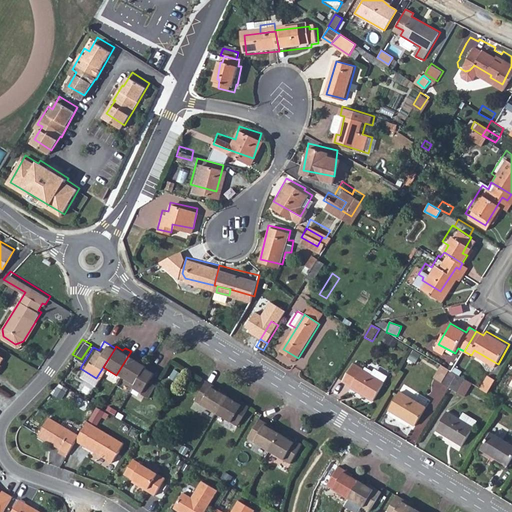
[(131,351),(116,375),(132,385),(143,366),(145,363),(139,360),(141,356),(131,351)]
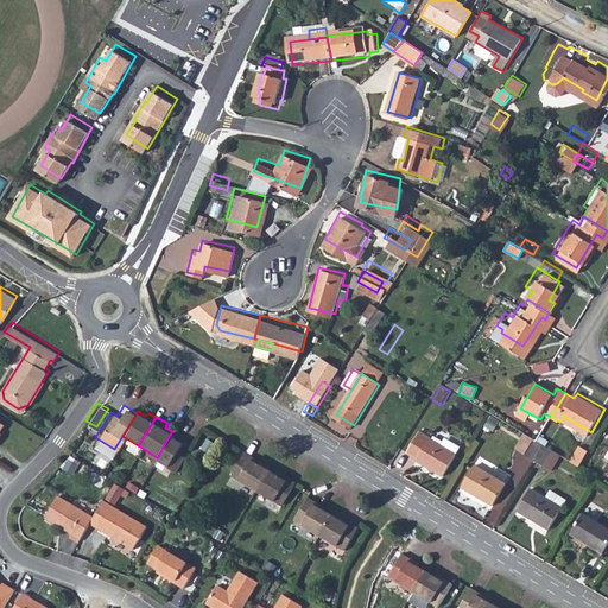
[(445,476),(458,456),(441,445),(432,441),(436,436),(425,430),(411,453),(422,460),(420,462),(445,476)]
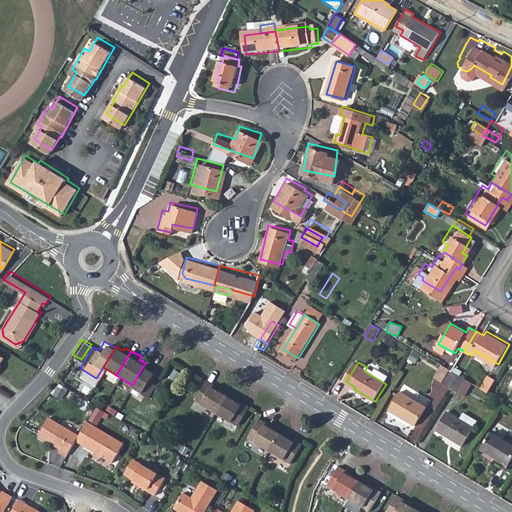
[(131,386),(145,397),(153,383),(146,379),(151,370),(143,366),(132,385),(131,386)]
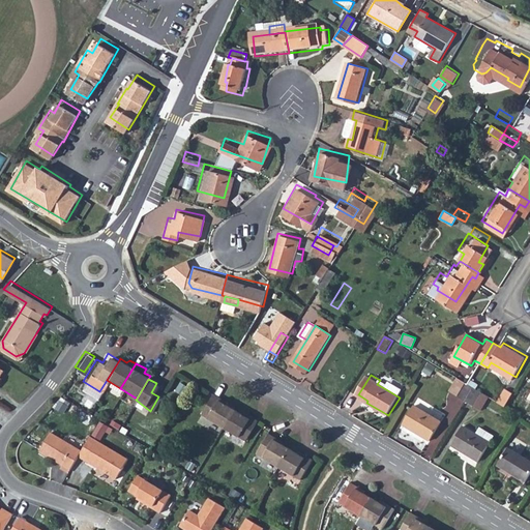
[(465,383),(458,379),(450,391),(458,396),(465,383)]
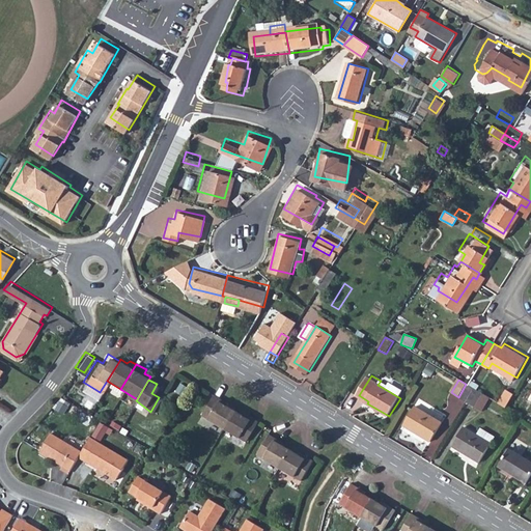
[(385,389),(400,398),(406,390),(390,381),(385,389)]
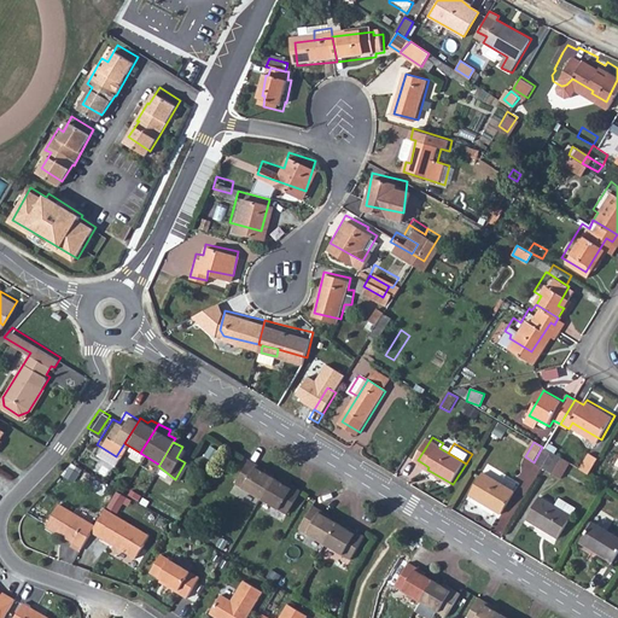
[(534,464),(543,470),(553,453),(546,449),(542,447),(534,462),(534,464)]
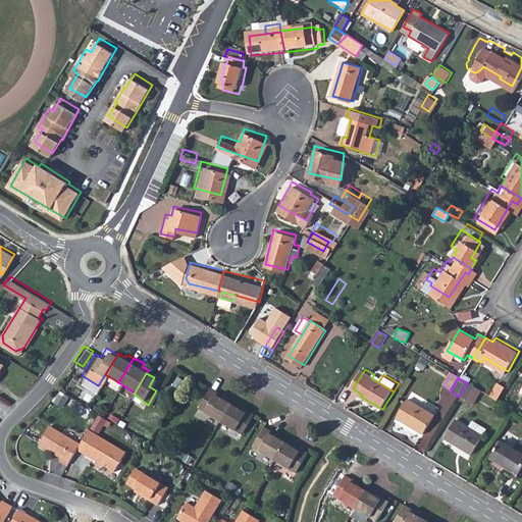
[(467,382),(459,397),(467,401),(474,387),(467,382)]
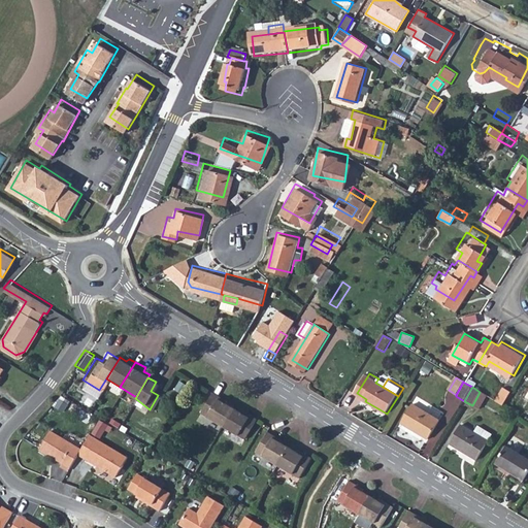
[(504,406),(513,392),(503,387),(496,401),(504,406)]
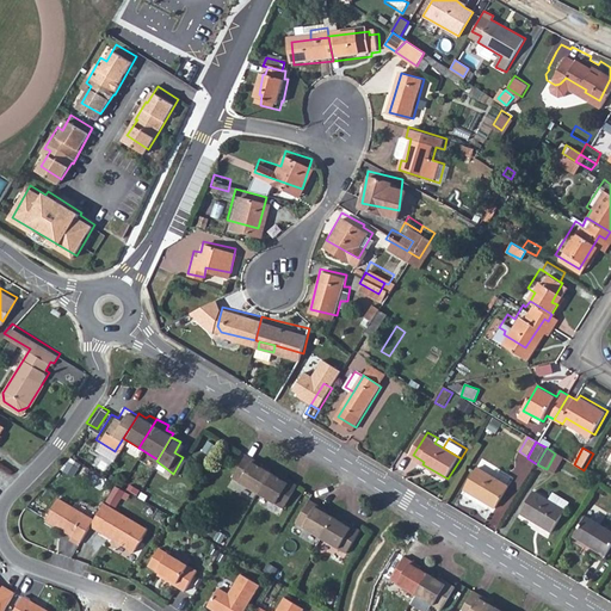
[(253,486),(265,467),(257,462),(258,458),(241,449),(227,470),(253,486)]
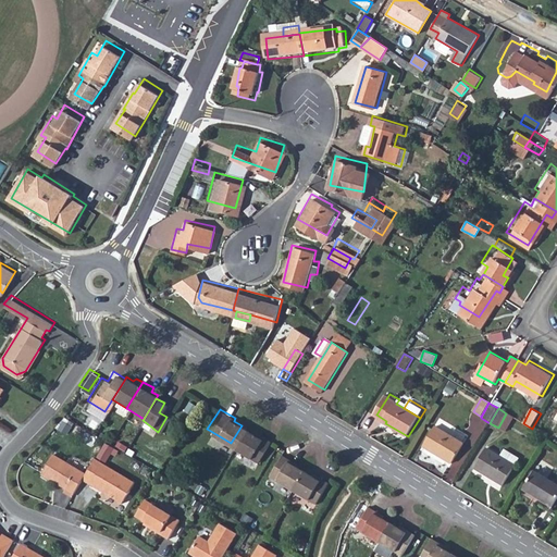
[(506,413),(498,428),(507,433),(516,419),(506,413)]
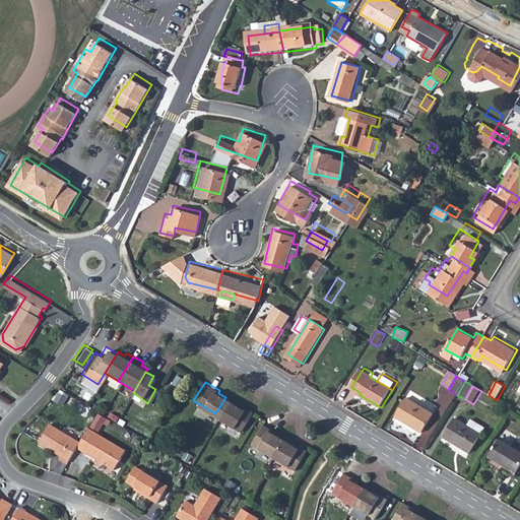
[(234,401),(225,397),(215,413),(237,427),(249,408),(237,400),(235,400),(234,401)]
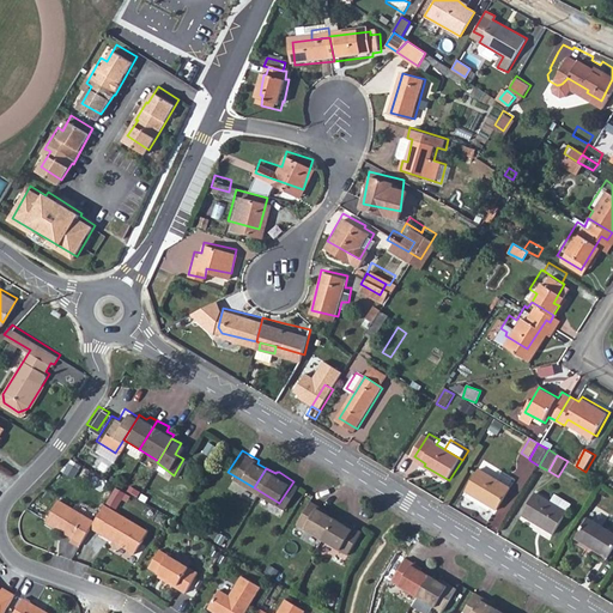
[(511,491),(516,480),(501,472),(497,479),(479,468),(465,491),(498,511),(511,491)]
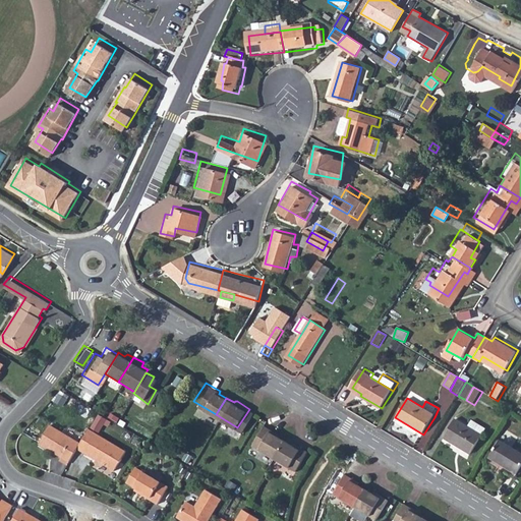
[(468,427),(482,436),(486,428),(473,420),(468,427)]
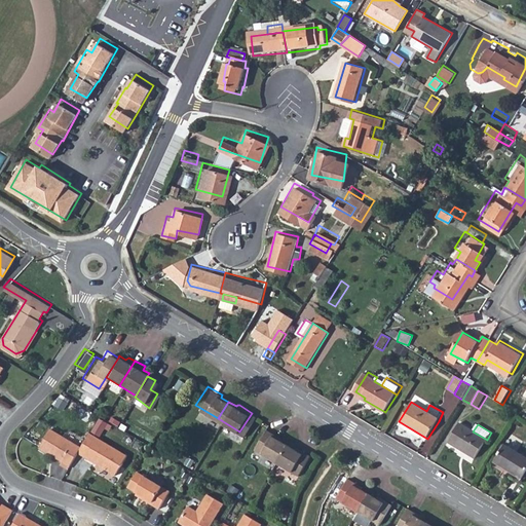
[(58,455),(71,463),(79,450),(83,444),(52,425),(41,444),(53,452),(53,450),(59,453),(58,455)]
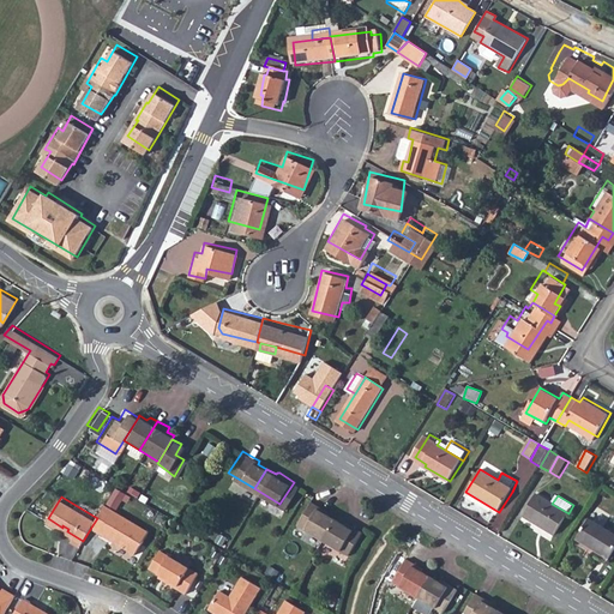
[(557,535),(569,513),(552,504),(539,497),(525,517),(557,535)]
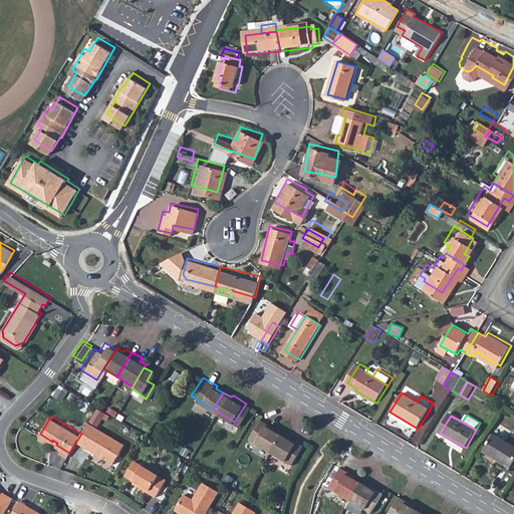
[(244,435),(267,449),(277,432),(268,427),(269,425),(256,417),(244,435)]
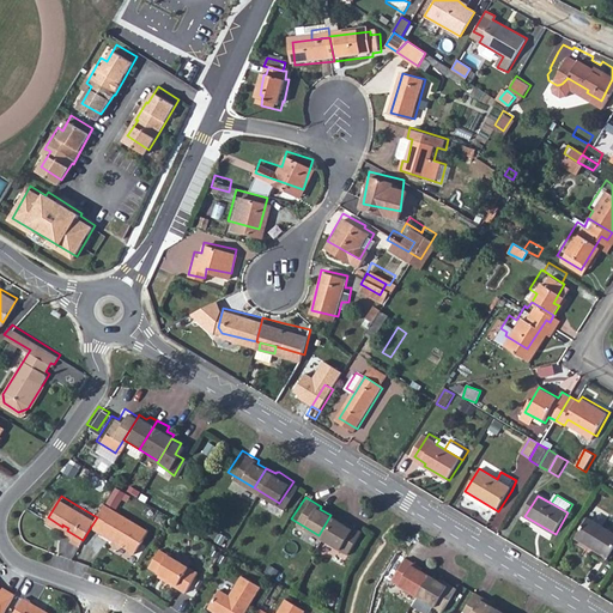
[(97,517),(92,525),(102,529),(104,526),(114,532),(114,536),(137,551),(150,528),(115,507),(113,510),(104,505),(97,517)]
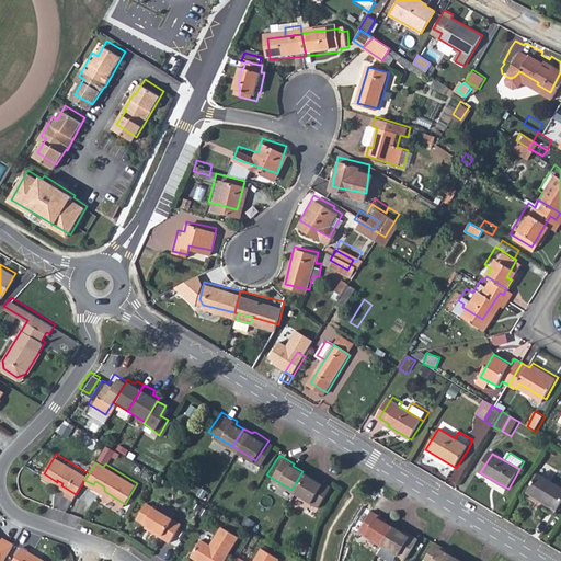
[(302,471),(292,490),(313,503),(327,482),(311,474),(309,476),(302,471)]
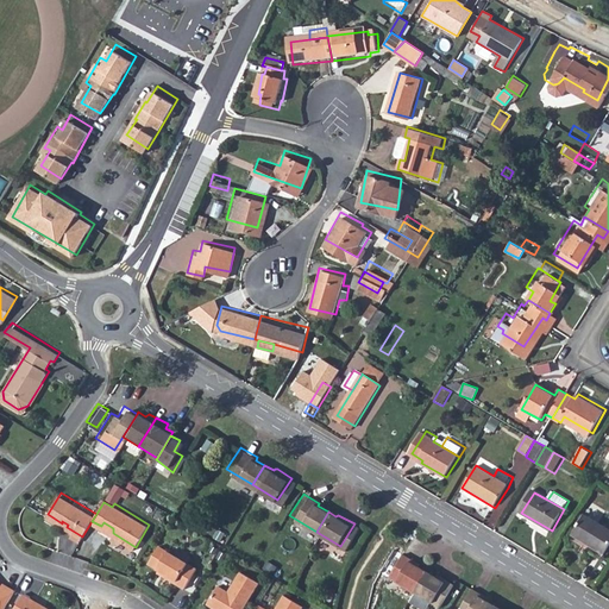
[(606,553),(608,546),(608,529),(584,515),(572,534),(606,553)]
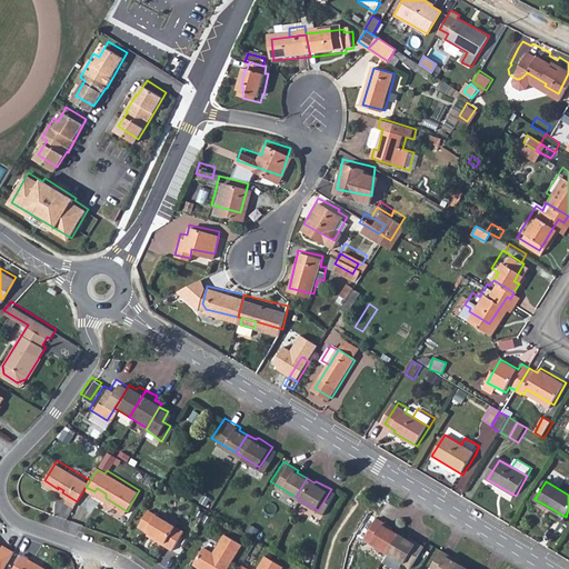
[(97,488),(95,491),(106,498),(106,493),(97,488)]
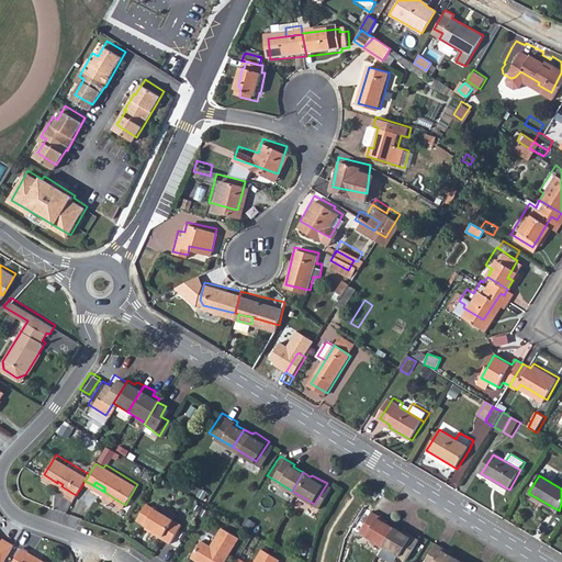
[(144,499),(133,516),(143,521),(148,525),(146,527),(166,539),(178,520),(144,499)]
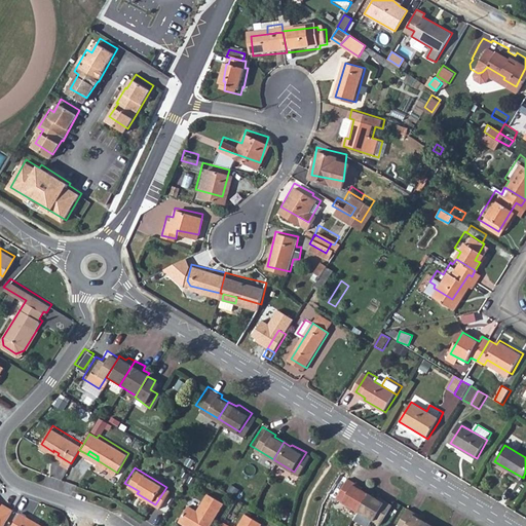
[(330,493),(351,506),(363,488),(355,484),(355,482),(342,474),(330,493)]
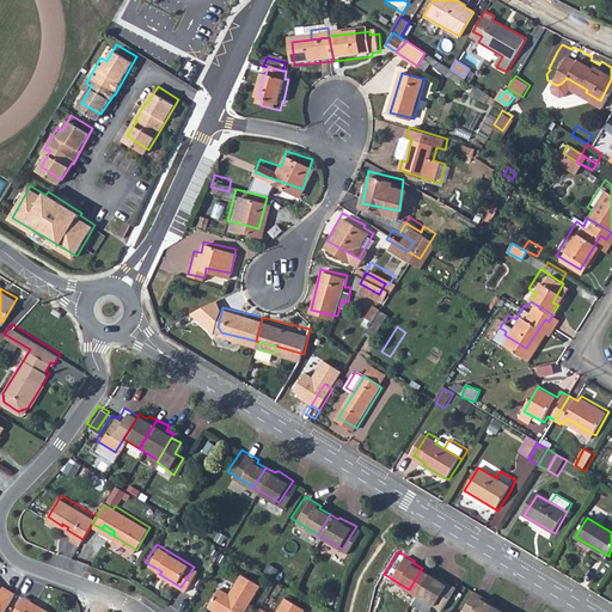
[(206,600),(224,611),(238,611),(246,600),(258,580),(240,568),(227,588),(216,582),(206,600)]
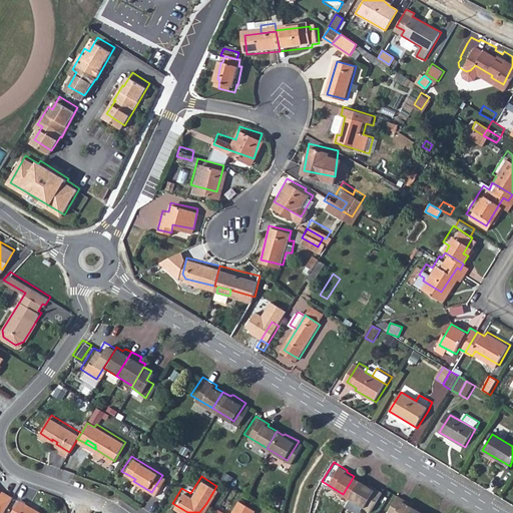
[(354,476),(343,494),(365,506),(376,488),(363,479),(360,480),(354,476)]
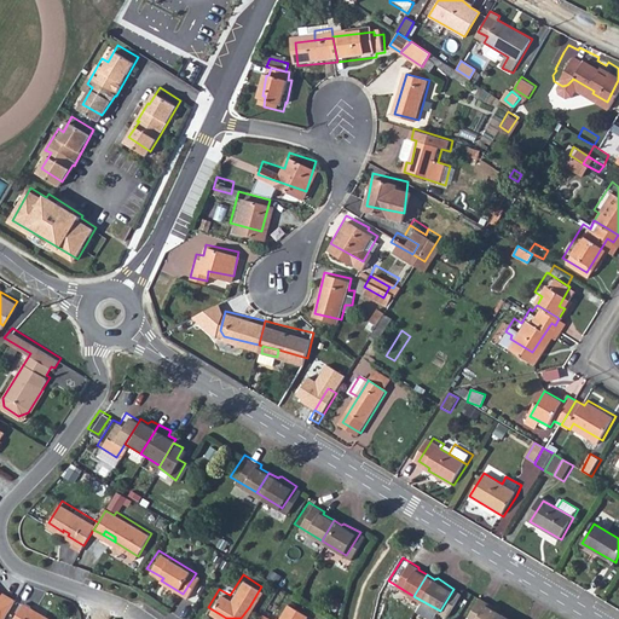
[(0,618),(6,618),(13,606),(1,596),(0,594),(0,618)]
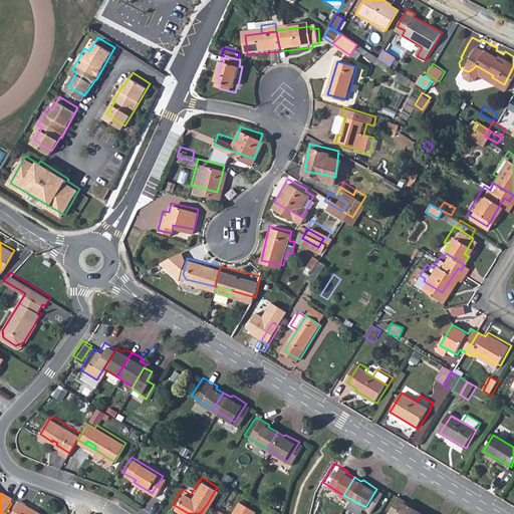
[(383,511),(388,513),(409,513),(413,508),(407,504),(409,502),(399,495),(395,493),(383,511)]
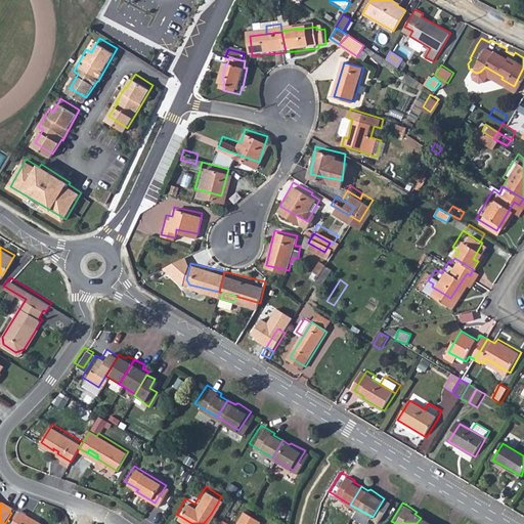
[(221,515),(214,523),(254,523),(259,517),(243,507),(232,522),(221,515)]
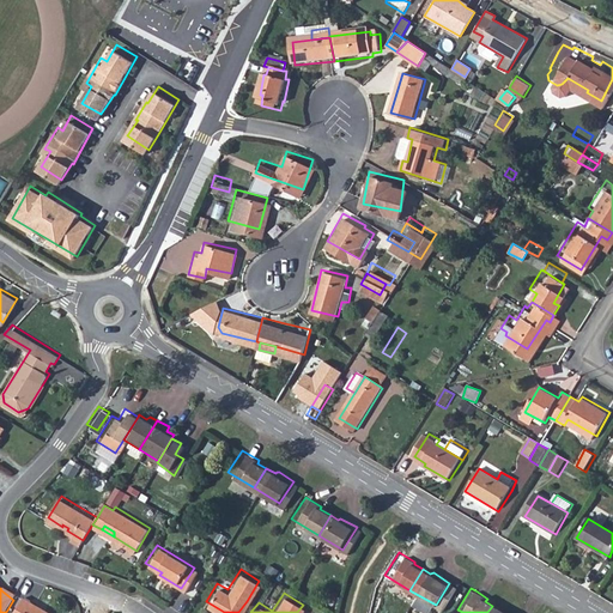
[(417,598),(412,605),(425,612),(428,612),(432,607),(417,598)]
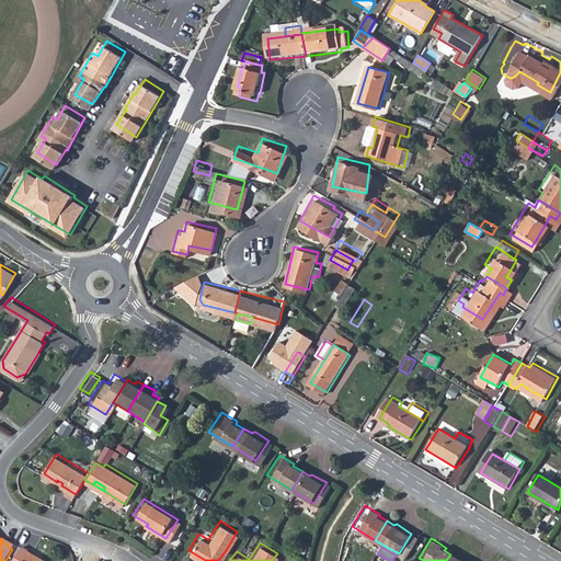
[(44,560),(22,549),(15,560),(44,560)]
